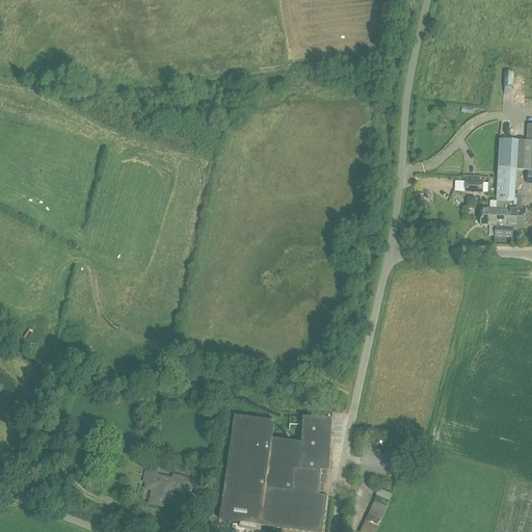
[(505,88),(511,88),(512,88),(513,73),(505,72),(504,88),(505,88)]
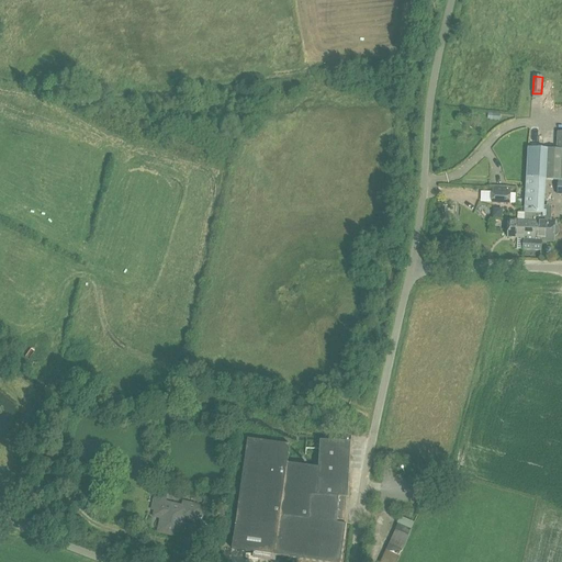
[(526,213),(525,218),(536,218),(535,240),(542,240),(554,242),(554,237),(555,237),(557,236),(558,235),(559,235),(559,234),(559,233),(560,232),(560,231),(559,228),(559,227),(558,227),(557,226),(557,225),(555,225),(555,220),(551,220),(552,206),(544,206),(546,179),(561,180),(561,132),(559,132),(558,149),(529,147),(526,213)]
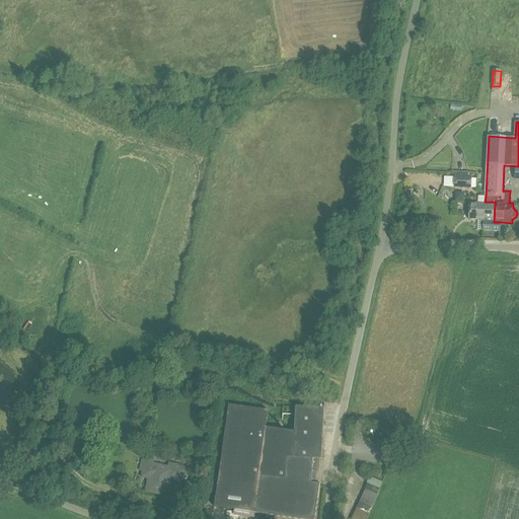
[(472,178),(455,177),(454,188),(471,188),(472,178)]
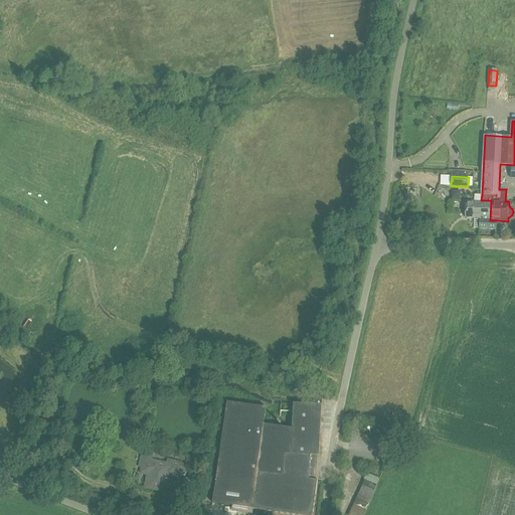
[(496,229),(497,220),(490,220),(491,200),(481,200),(481,202),(467,201),(466,217),(480,218),(480,228),(496,229)]
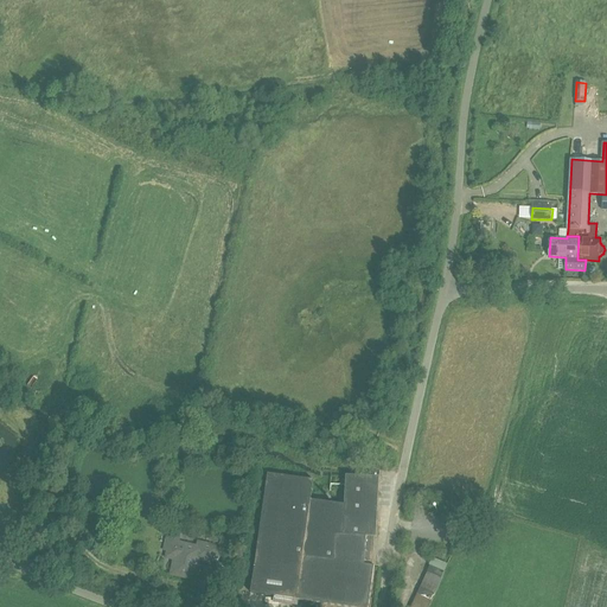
[(364,564),(366,536),(376,537),(377,505),(379,479),(346,477),(331,475),(330,494),(338,496),(337,505),(311,500),(313,481),(268,474),(251,593),(296,599),(349,606),(368,606),(375,566),(364,564)]
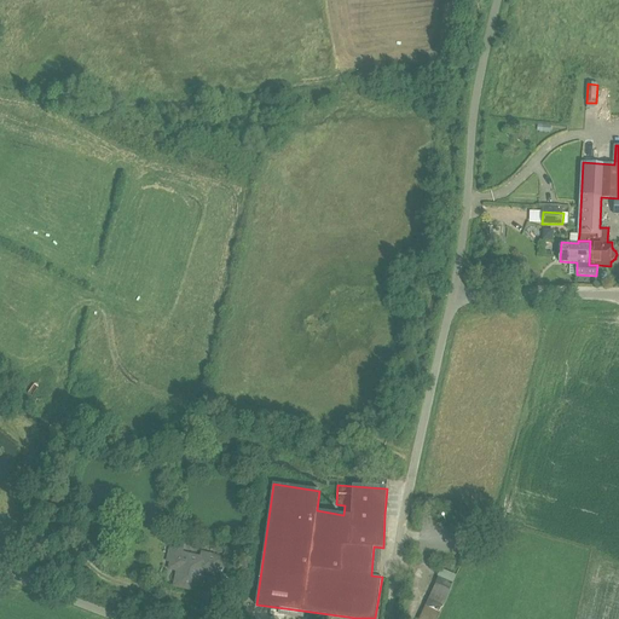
[(169,545),(167,560),(172,561),(169,566),(178,568),(174,585),(198,591),(203,571),(220,574),(224,557),(202,553),(201,557),(183,554),(184,549),(169,545)]
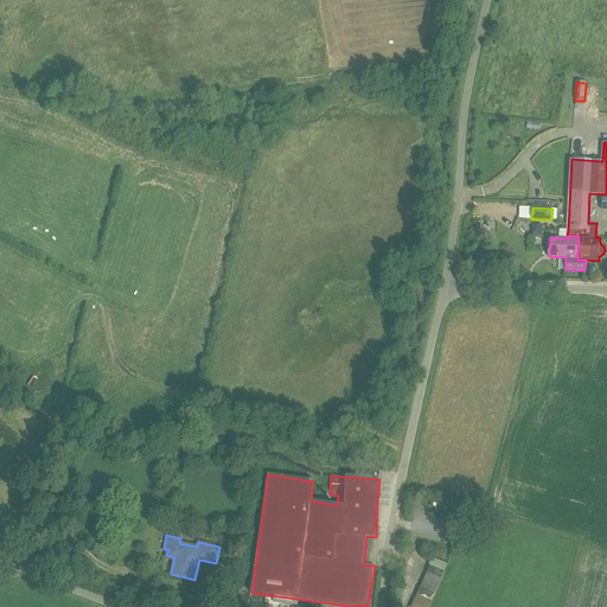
[(421,587),(435,594),(442,579),(428,573),(421,587)]
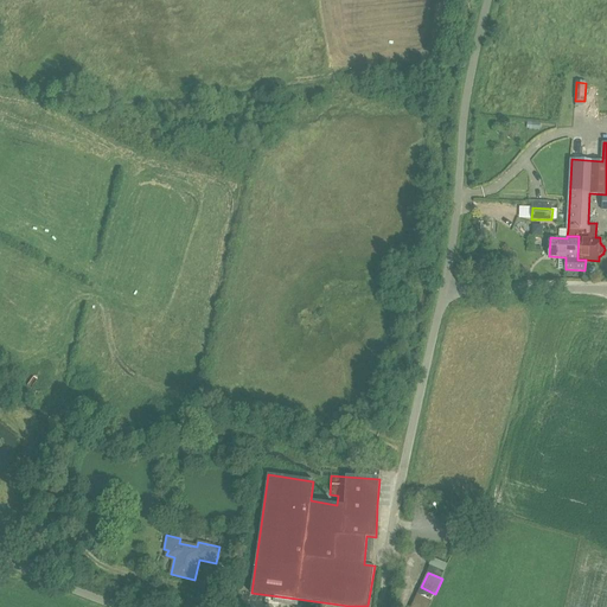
[(198,586),(195,600),(212,605),(216,590),(198,586)]
